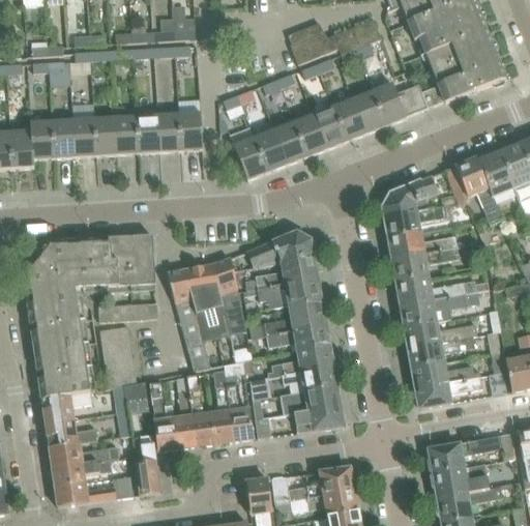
[(389,0),(394,11),(388,13),(389,15),(403,9),(414,38),(420,36),(439,84),(434,86),(434,87),(440,103),(444,100),(444,103),(469,92),(476,90),(505,79),(505,78),(475,0),(389,0)]
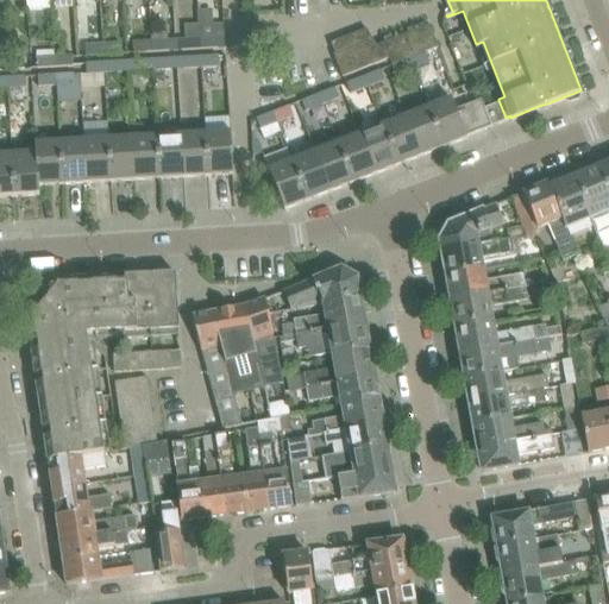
[(225,44),(224,20),(200,21),(200,35),(200,45),(225,44)]
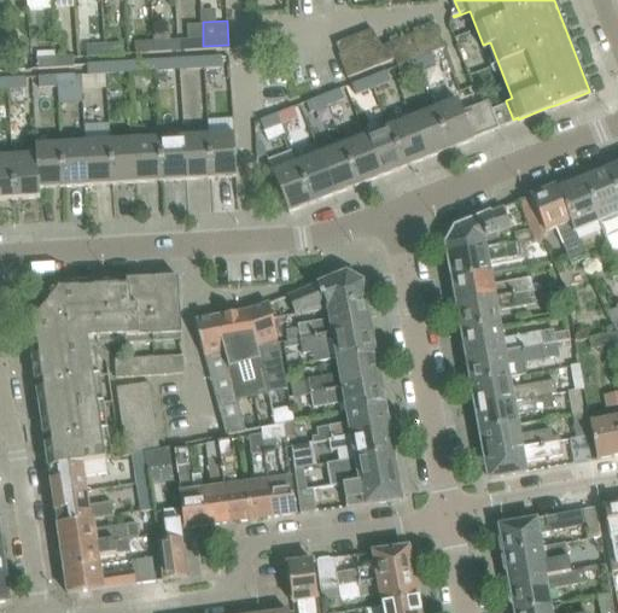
[(340,52),(338,52),(347,73),(347,75),(395,56),(397,64),(414,57),(431,50),(443,46),(444,45),(435,22),(382,44),(379,36),(377,36),(372,25),(336,40),(339,48),(340,52)]
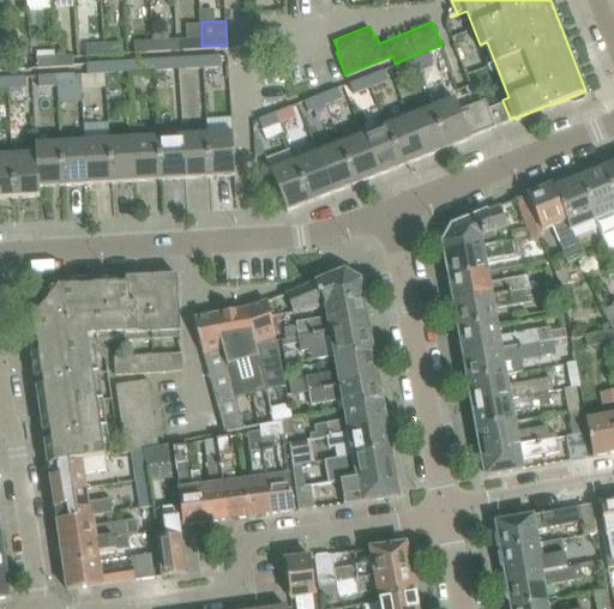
[(167,26),(151,28),(152,37),(152,49),(178,48),(176,36),(168,36),(167,26)]
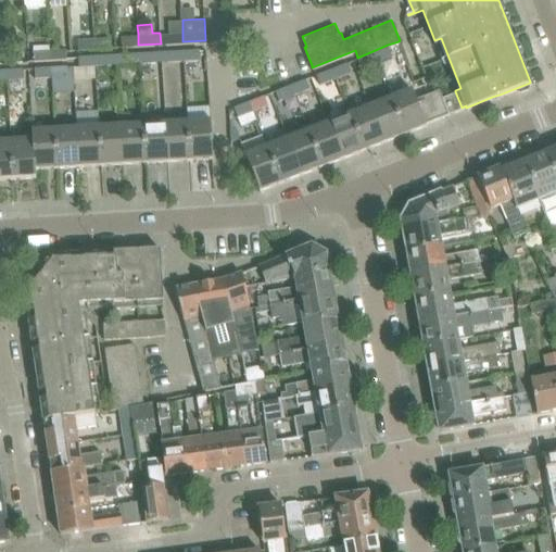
[(160,33),(161,44),(182,41),(182,32),(160,33)]
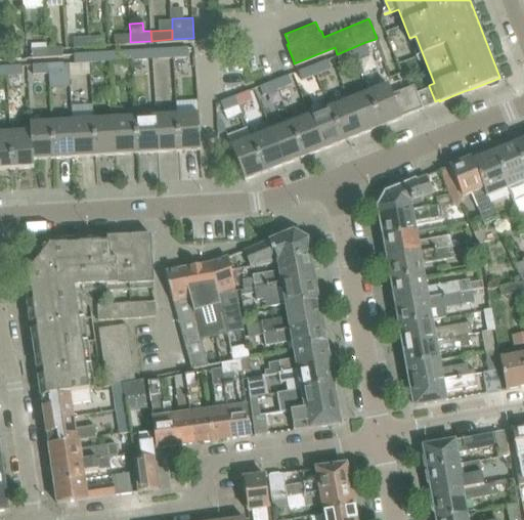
[(130,42),(130,32),(114,33),(115,43),(130,42)]
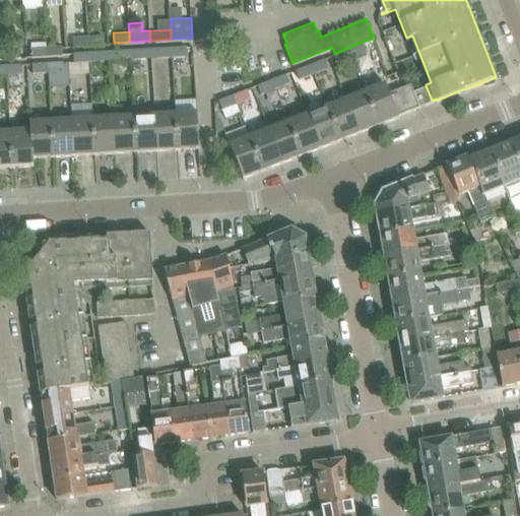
[(87,44),(87,34),(72,35),(72,45),(87,44)]
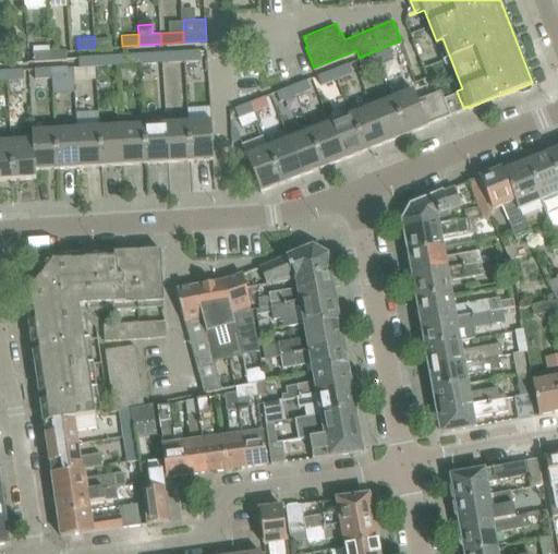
[(94,47),(110,46),(110,36),(94,36),(94,47)]
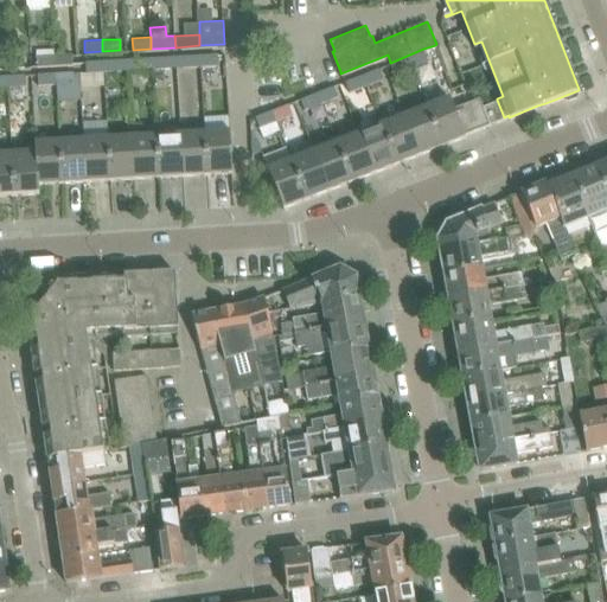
[(427,58),(423,49),(407,56),(410,65),(427,58)]
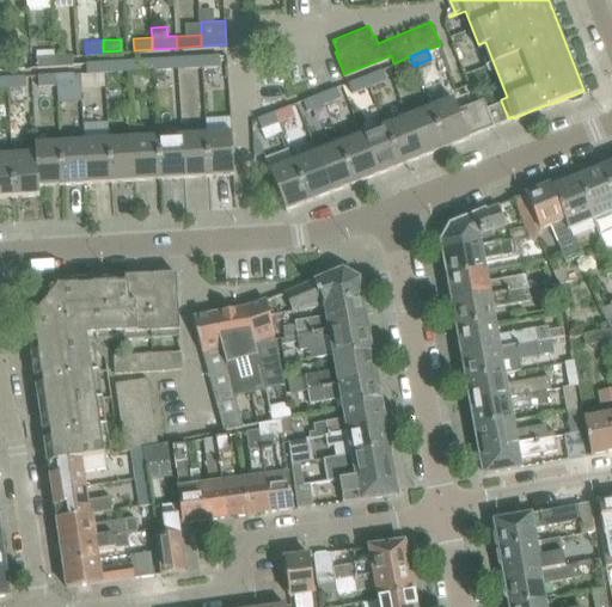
[(55,63),(54,53),(37,54),(37,63),(55,63)]
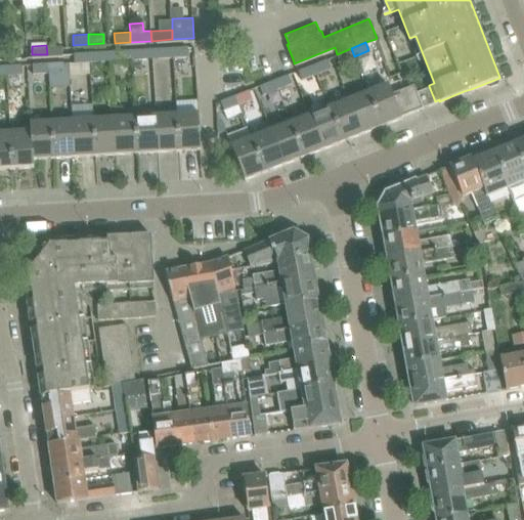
[(62,45),(46,45),(47,54),(62,53),(62,45)]
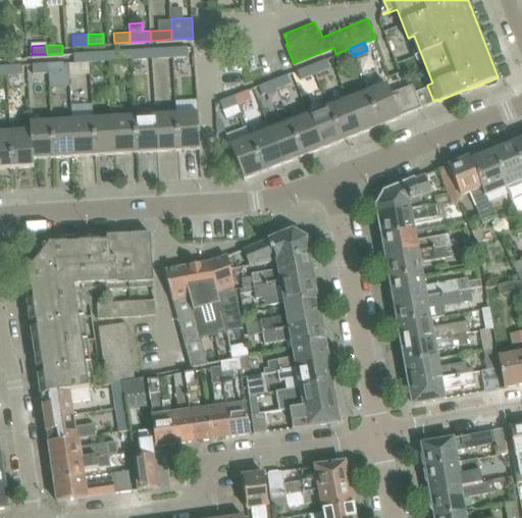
[(173,45),(159,46),(159,55),(173,55),(173,45)]
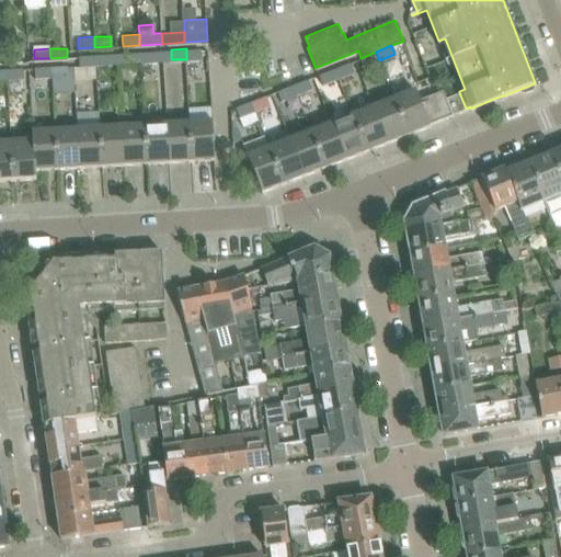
[(201,48),(186,48),(186,59),(202,58),(201,48)]
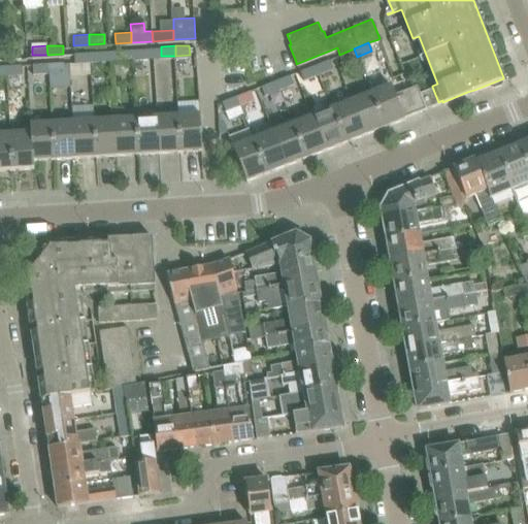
[(21,46),(5,47),(5,58),(21,57),(21,46)]
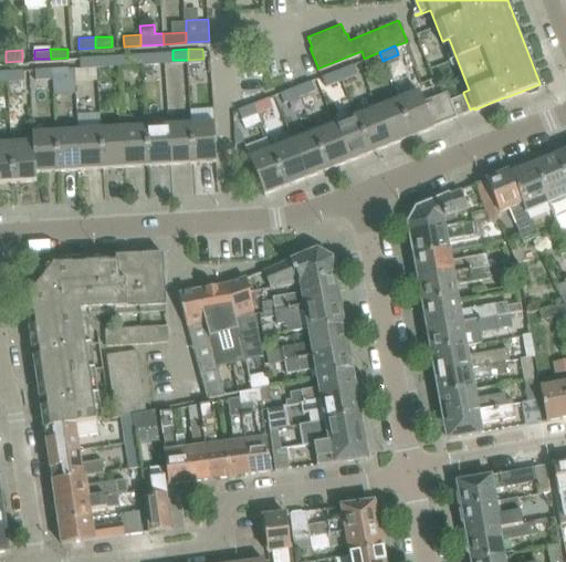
[(157,51),(143,52),(143,62),(158,61),(157,51)]
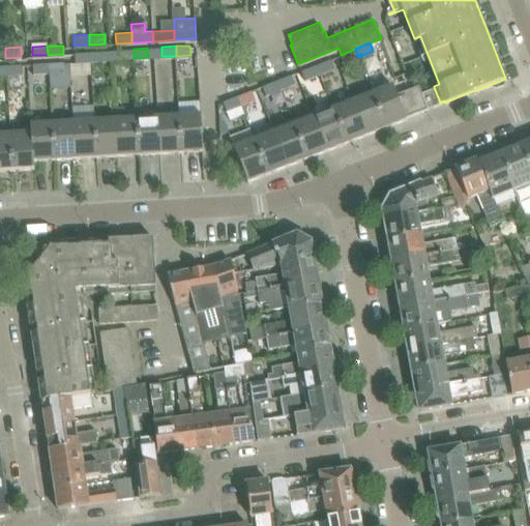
[(117,59),(134,58),(134,49),(116,50),(117,59)]
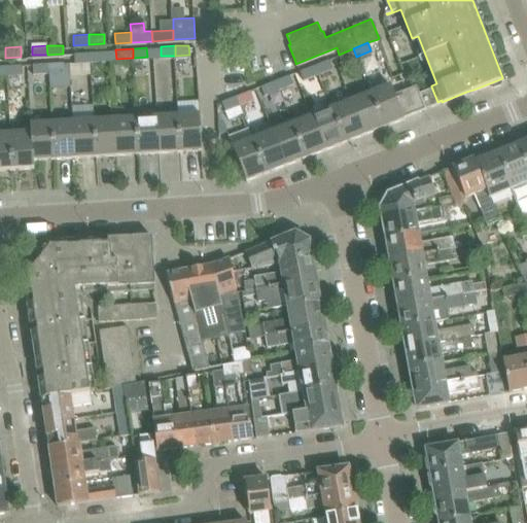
[(342,62),(356,57),(353,48),(339,55),(342,62)]
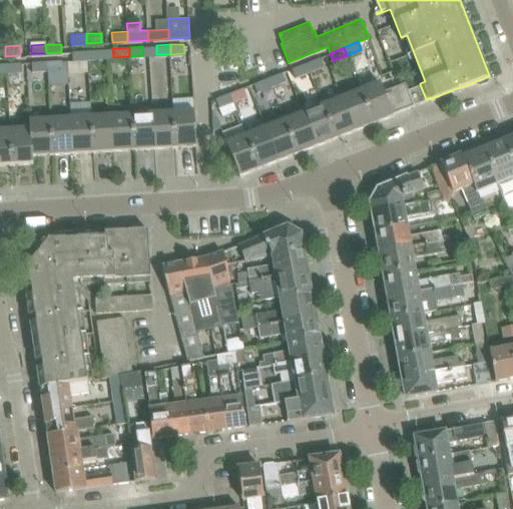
[(102,48),(88,49),(88,58),(102,57),(102,48)]
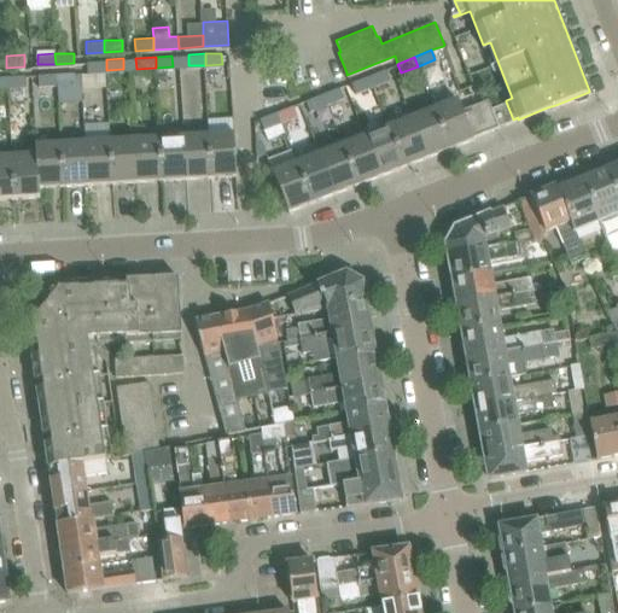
[(87,71),(106,70),(106,59),(87,60),(87,71)]
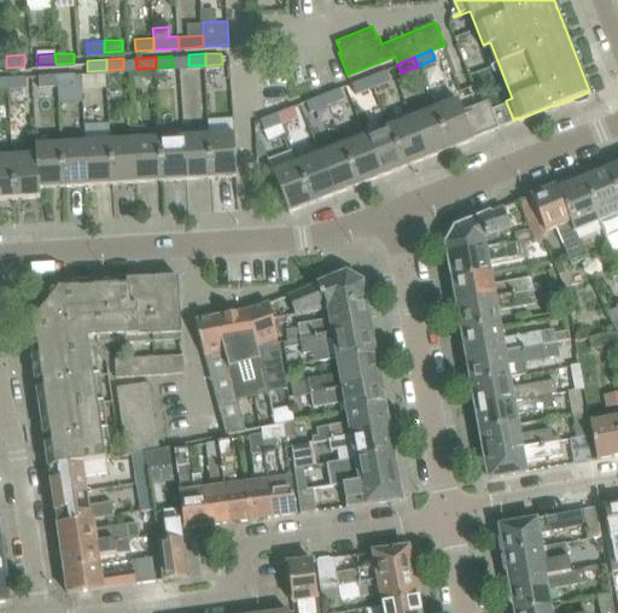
[(384,66),(367,74),(372,85),(375,83),(389,77),(384,66)]
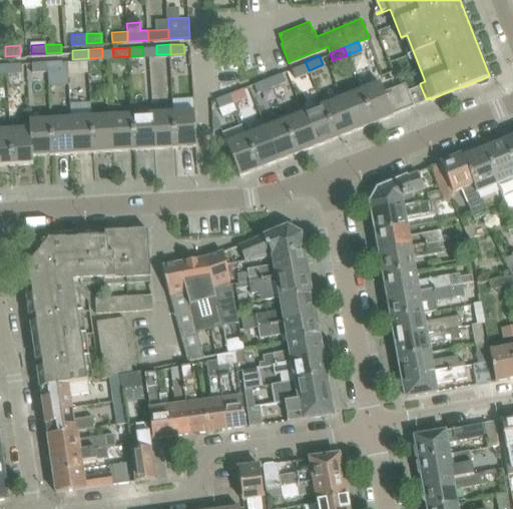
[(62,60),(47,61),(47,69),(63,68),(62,60)]
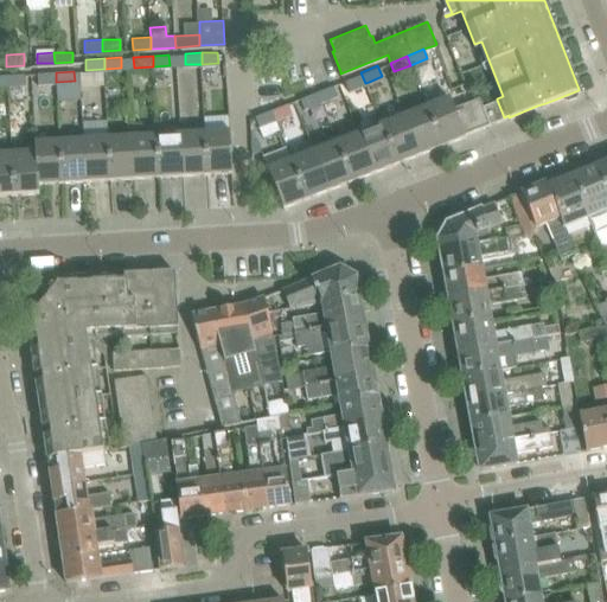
[(56,82),(56,72),(38,74),(38,83),(56,82)]
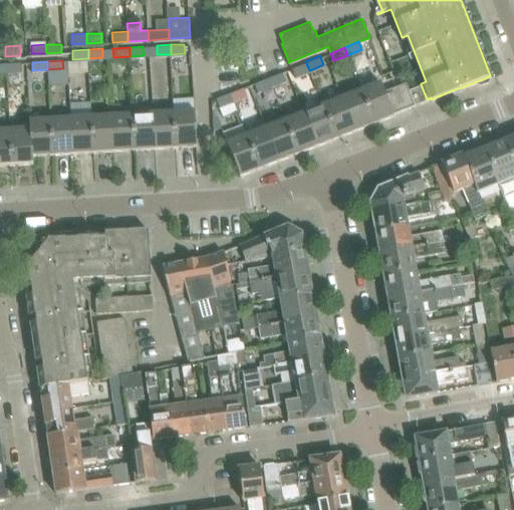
[(309,70),(305,61),(291,66),(295,75),(309,70)]
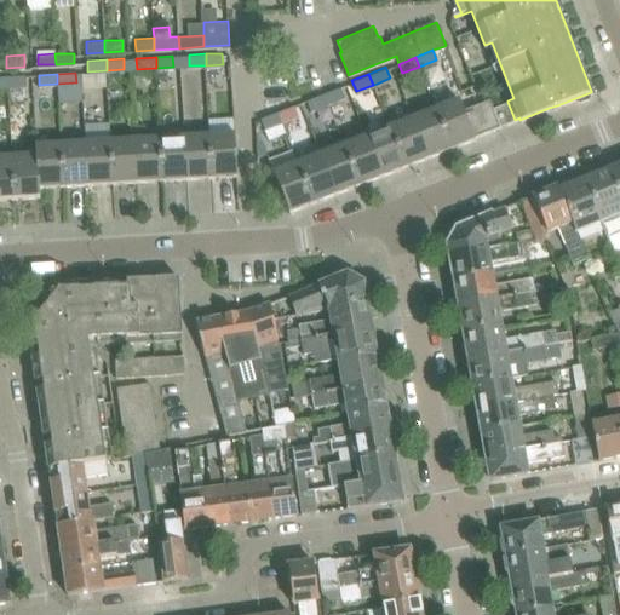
[(26,75),(7,76),(7,86),(26,85),(26,75)]
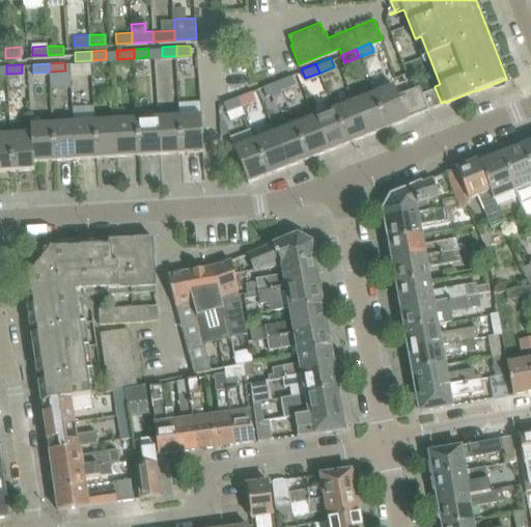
[(334,66),(323,72),(327,80),(338,76),(334,66)]
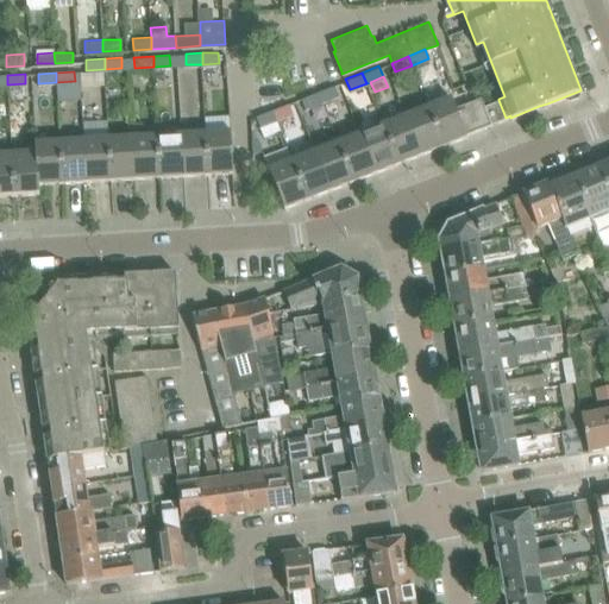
[(334,85),(318,90),(322,101),(339,95),(334,85)]
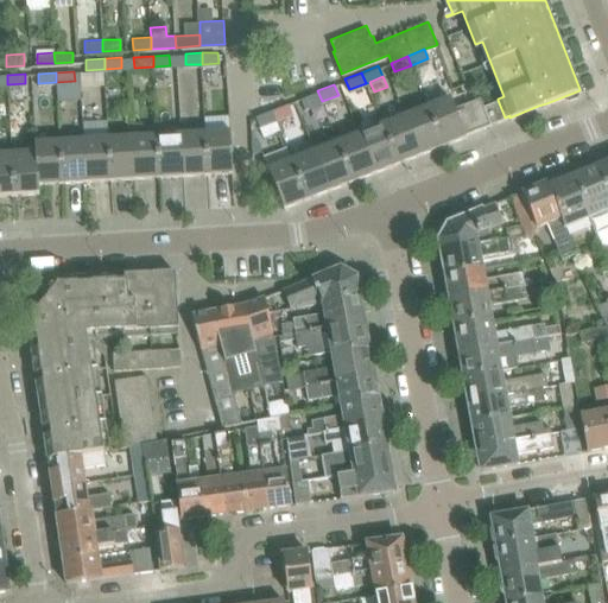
[(305,108),(322,101),(317,90),(301,97),(305,108)]
